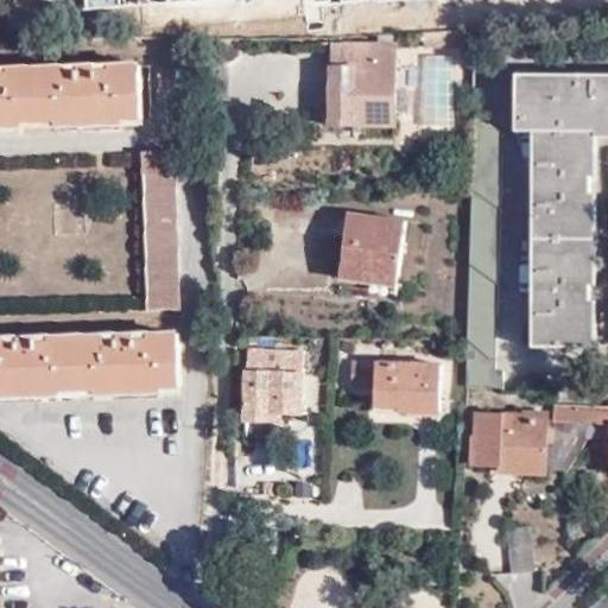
[(461,31),(425,33),(425,46),(460,48),(461,31)]
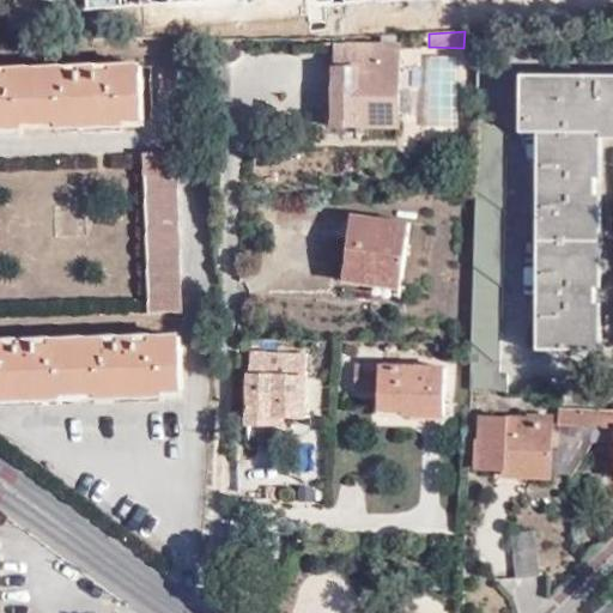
[(332,126),(395,125),(398,47),(334,44),(332,126)]
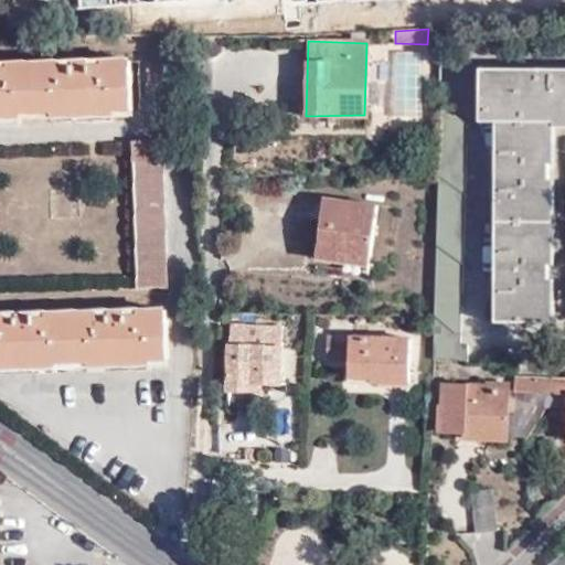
[(127,62),(0,65),(0,118),(17,118),(16,114),(46,113),(46,117),(109,116),(109,112),(129,110),(127,62)]
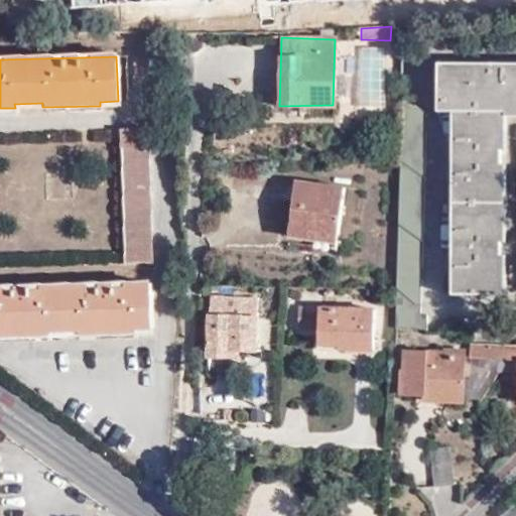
[(515,112),(515,62),(443,63),(442,112),(457,111),(450,295),(499,296),(504,112),(515,112)]
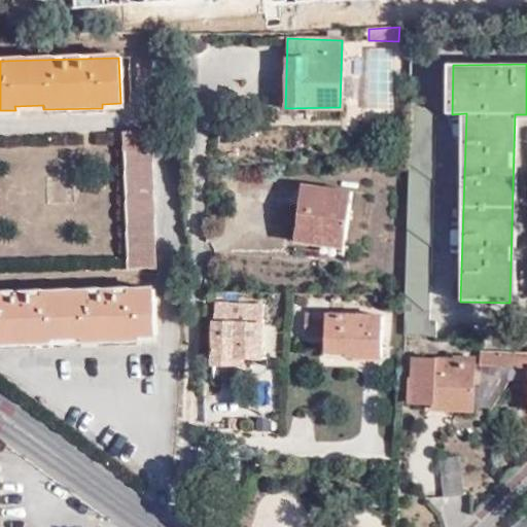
[(403,295),(401,338),(432,339),(432,320),(425,319),(431,115),(415,101),(409,101),(408,167),(403,295)]
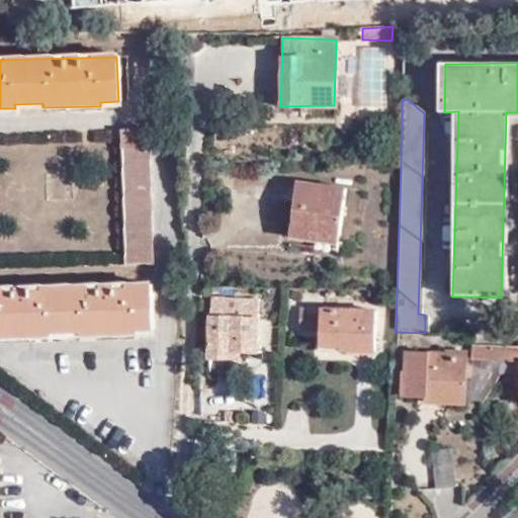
[(142,128),(117,128),(121,262),(147,261),(142,128)]
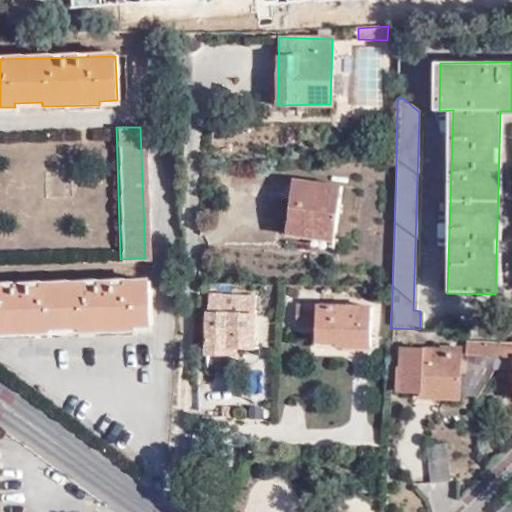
[(285,234),(309,237),(310,230),(334,233),(340,187),(292,181),(285,234)]
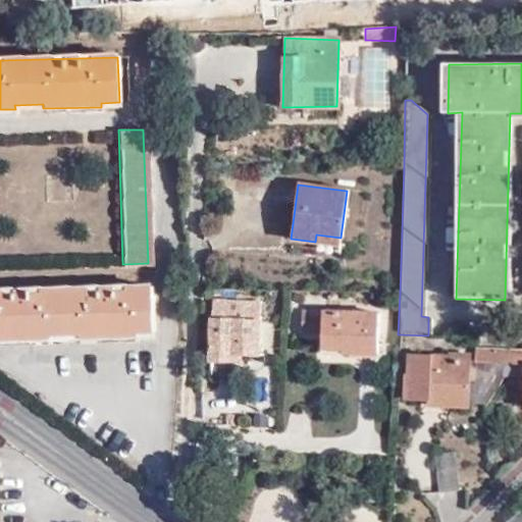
[(316,235),(315,242),(314,249),(340,252),(341,238),(316,235)]
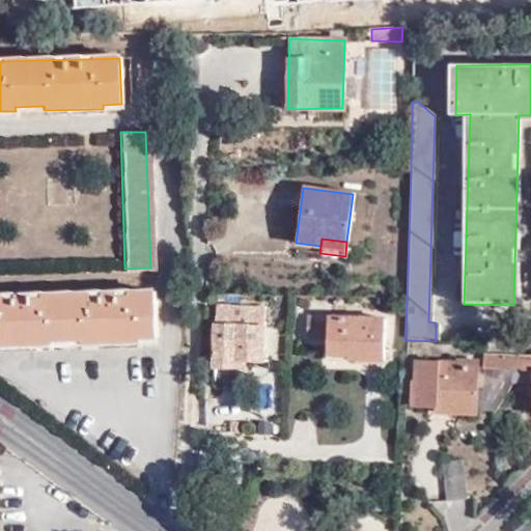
[(152,338),(151,291),(0,294),(0,343),(51,343),(51,339),(77,338),(78,343),(136,342),(136,338),(152,338)]
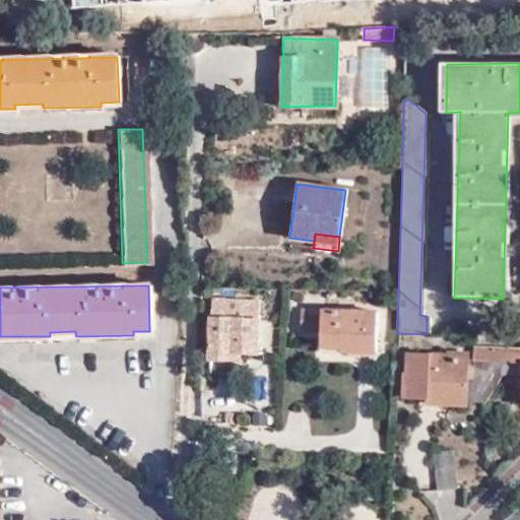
[(241,301),(209,300),(207,360),(225,361),(226,352),(256,352),(257,320),(240,319),(241,301)]
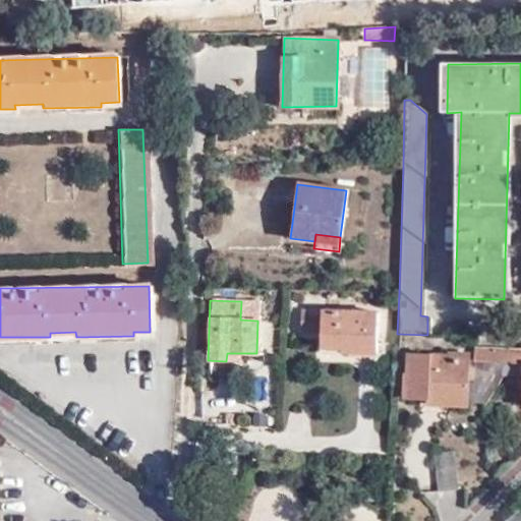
[(300,310),(299,335),(319,336),(319,348),(338,348),(338,353),(374,354),(377,314),(300,310)]
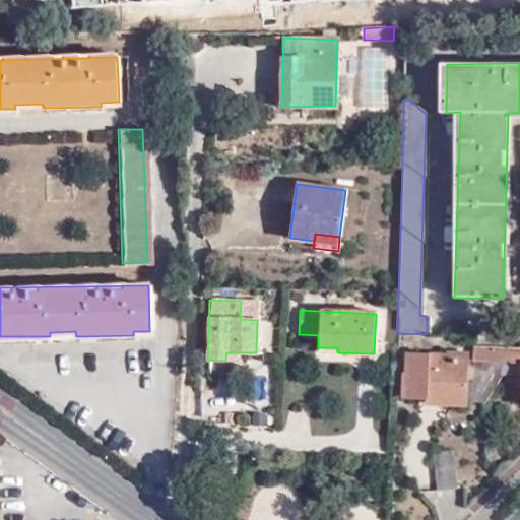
[(500,363),(500,375),(516,375),(516,373),(516,363),(508,363),(508,348),(472,348),(472,361),(500,363)]
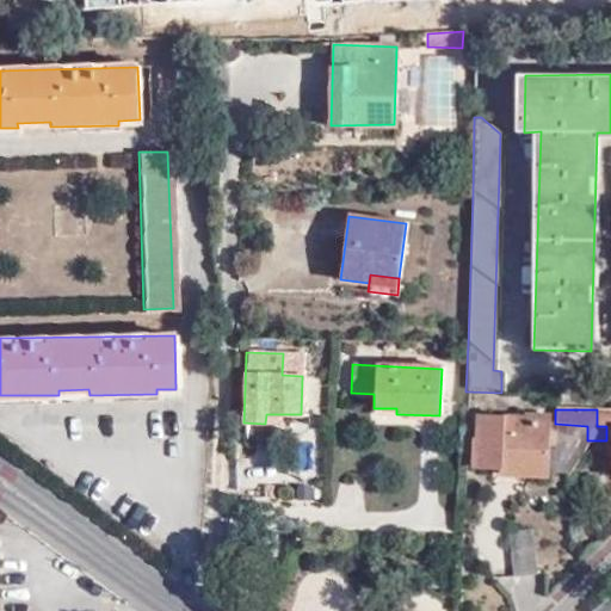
[(606,426),(606,438),(610,438),(610,409),(597,409),(597,426),(606,426)]
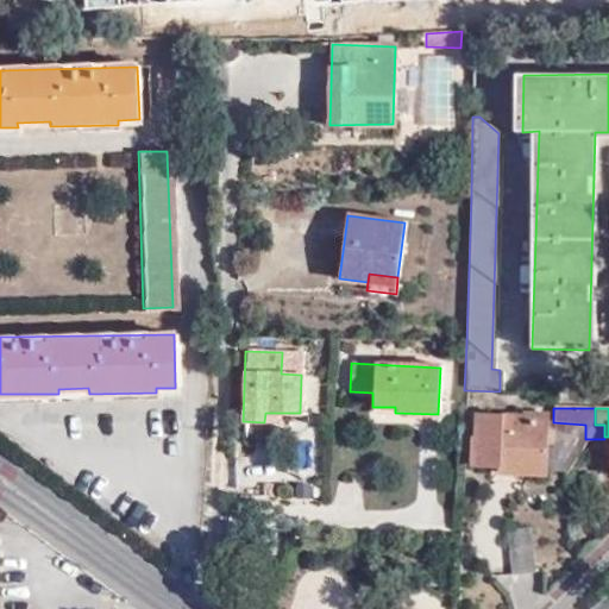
[(522,414),(522,418),(476,415),(475,438),(471,438),(470,466),(496,468),(496,472),(542,473),(545,415),(522,414)]
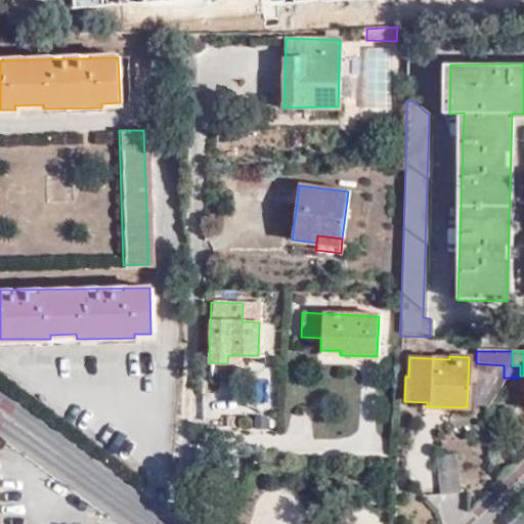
[(454,452),(435,454),(438,493),(459,490),(454,452)]
